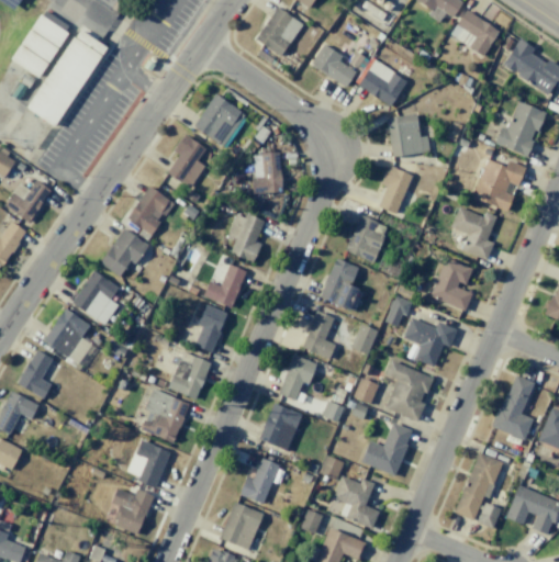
[(21,0),(14,10),(0,0),(21,0)]
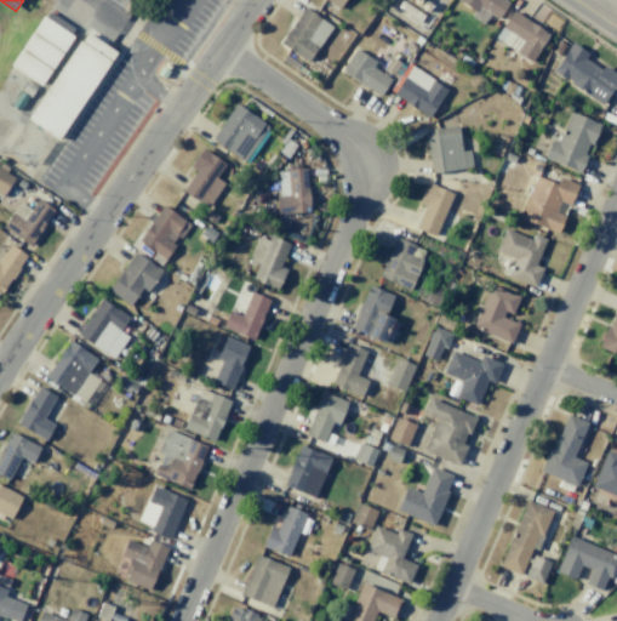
[(509,0),(512,1),(500,18),(492,13),(485,24),(474,17),(478,11),(462,0),(509,0)]
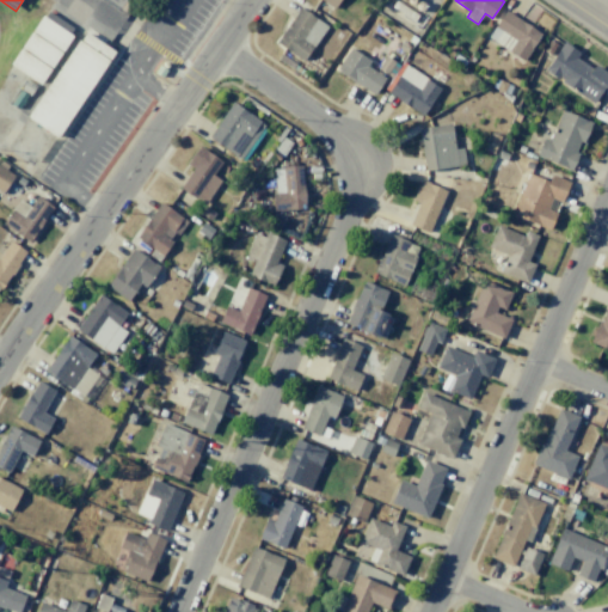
[(306,60),(329,26),(302,7),(278,42),(306,60)]
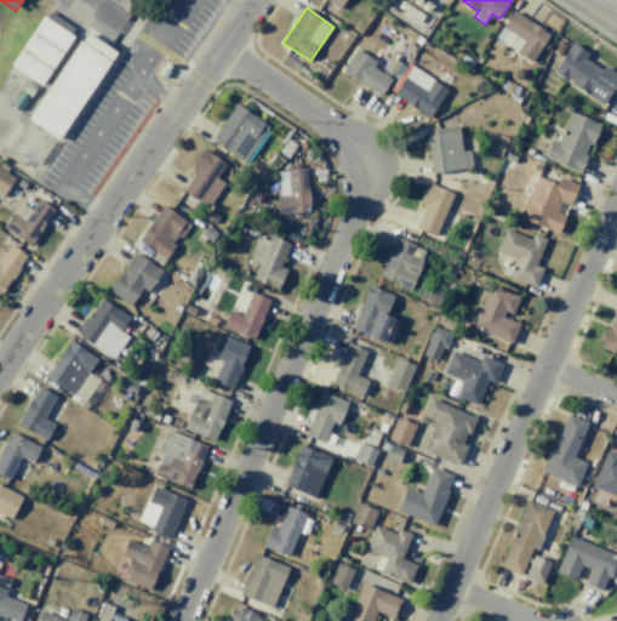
[(515,10),(552,34),(533,61),(497,38),(515,10)]
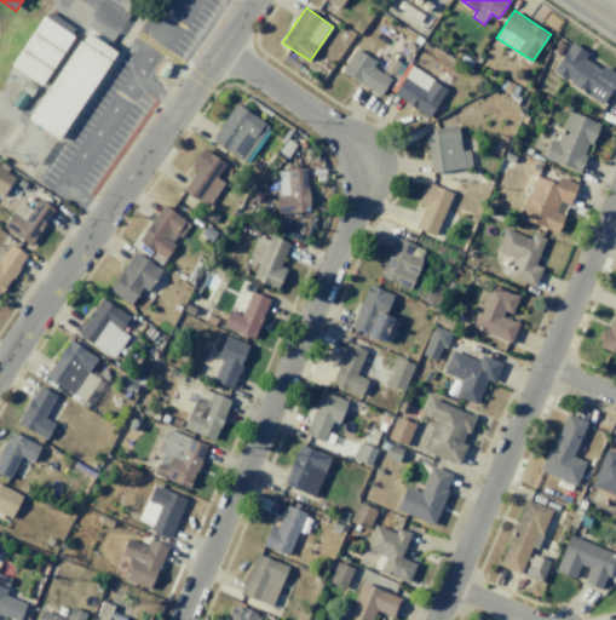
[(45,16),(47,17),(51,11),(76,28),(73,34),(76,35),(65,52),(35,32),(45,16)]
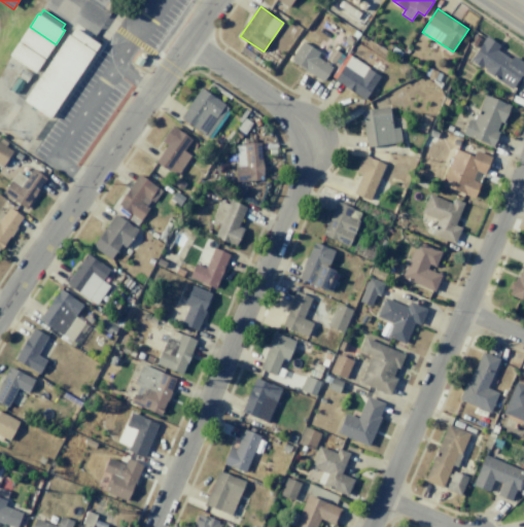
[(29,28),(55,45),(46,58),(20,40),(29,28)]
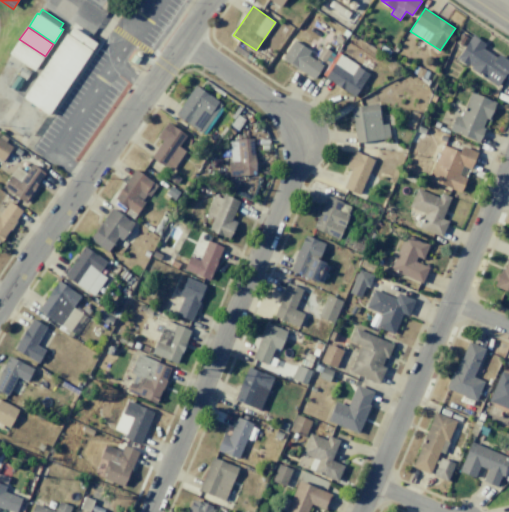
[(74,27),(98,43),(93,49),(69,33),(74,27)]
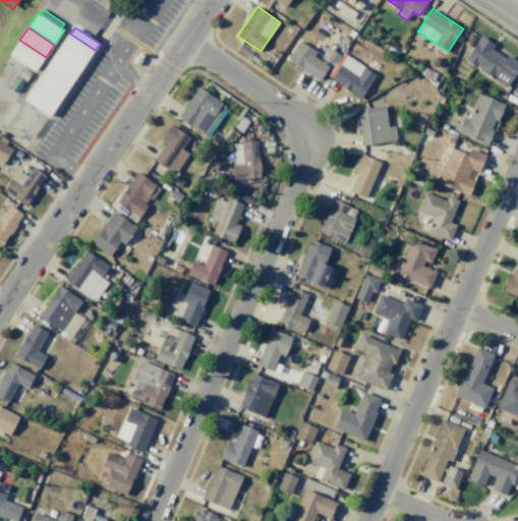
[(471,34),(476,38),(470,47),(465,43),(471,34)]
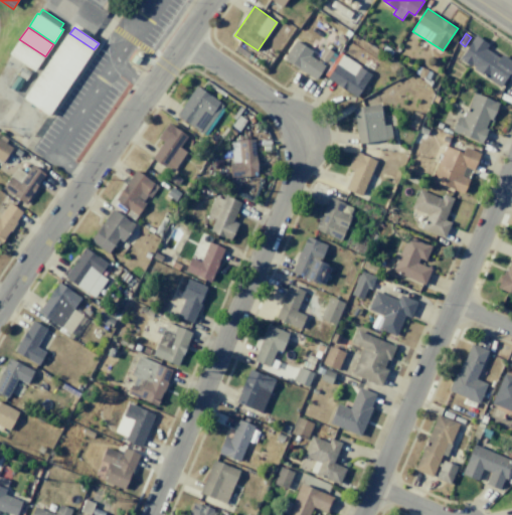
[(25,98),(67,34),(93,50),(49,115),(25,98)]
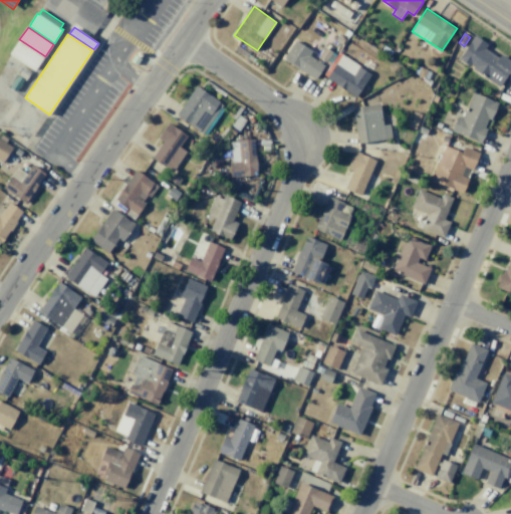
[(340,34),(347,38),(343,44),(336,40),(340,34)]
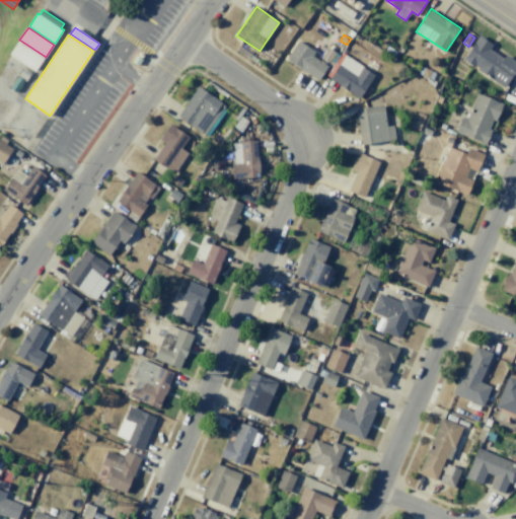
[(481,35),(494,45),(491,49),(505,59),(508,55),(515,60),(515,72),(506,87),(478,69),(480,67),(477,66),(475,68),(464,60),(481,35)]
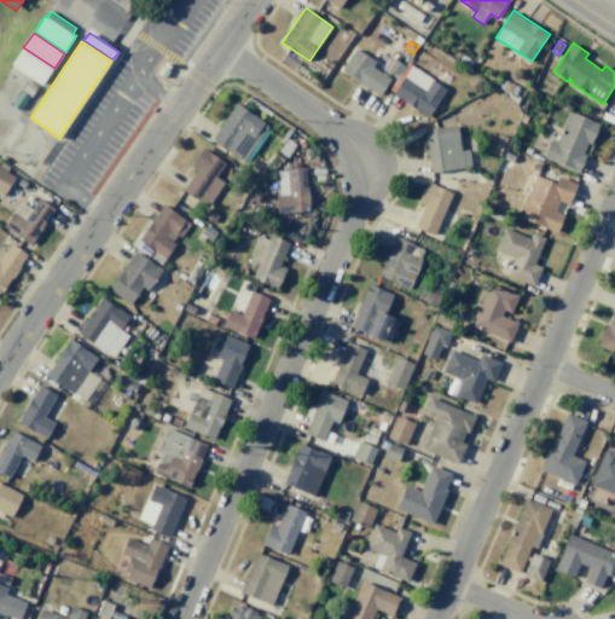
[(23,48),(53,69),(44,85),(12,64),(23,48)]
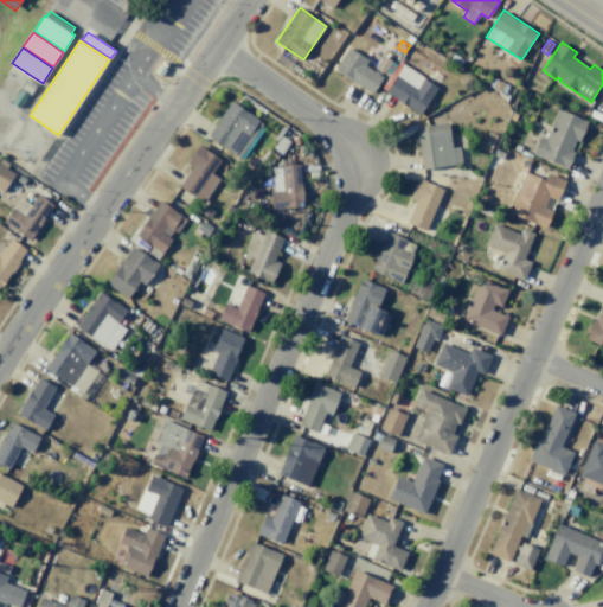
[(366,65),(384,77),(373,94),(338,70),(339,69),(337,68),(350,48),(370,61),(366,65)]
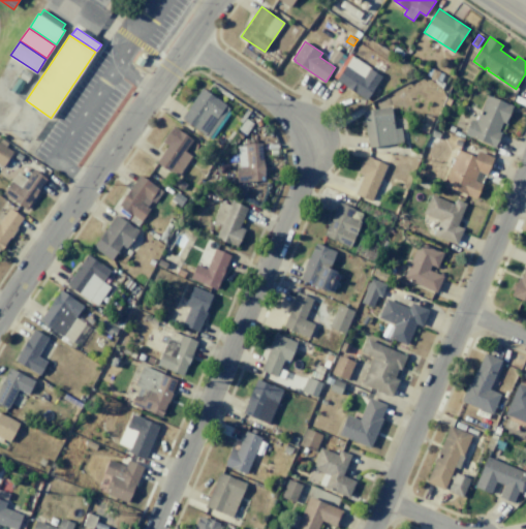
[(336,48),(344,53),(338,64),(330,59),(336,48)]
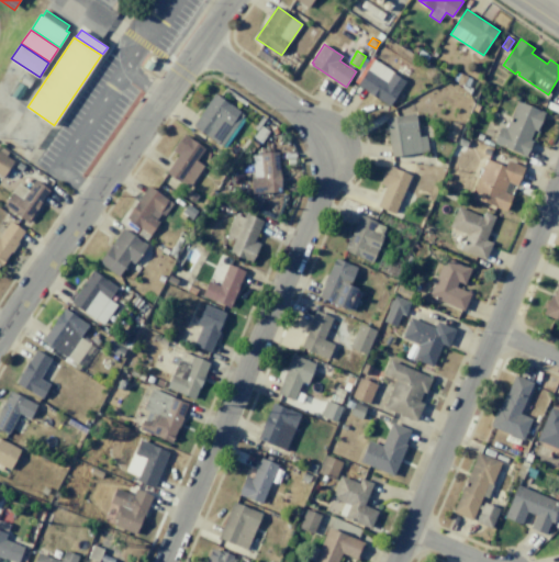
[(391,105),(407,80),(372,57),(356,82),(391,105)]
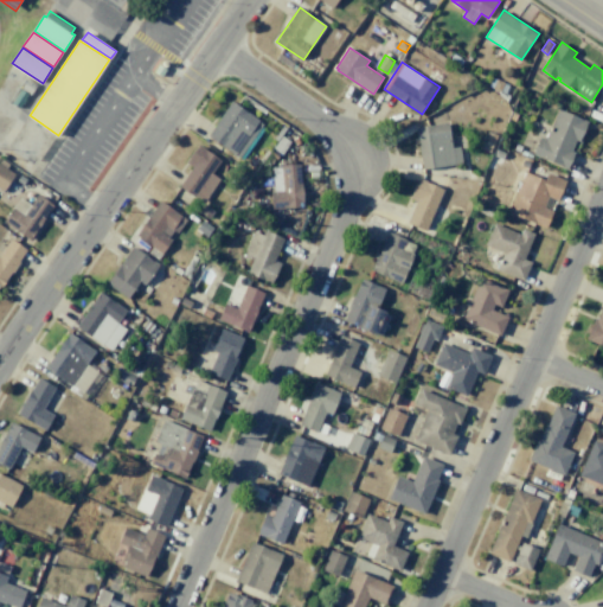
[(30,78),(38,84),(32,95),(30,94),(23,88),(30,78)]
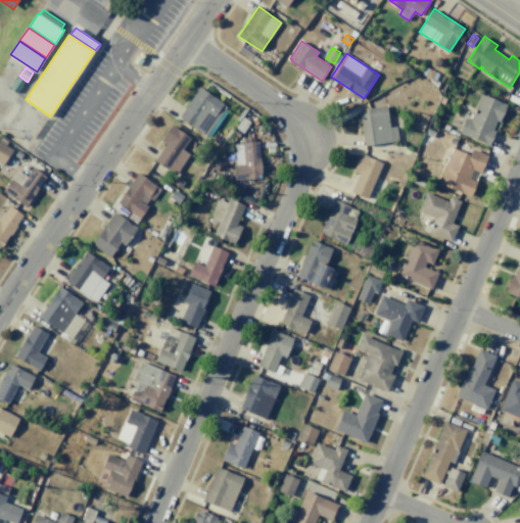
[(19,76),(26,81),(17,93),(11,89),(19,76)]
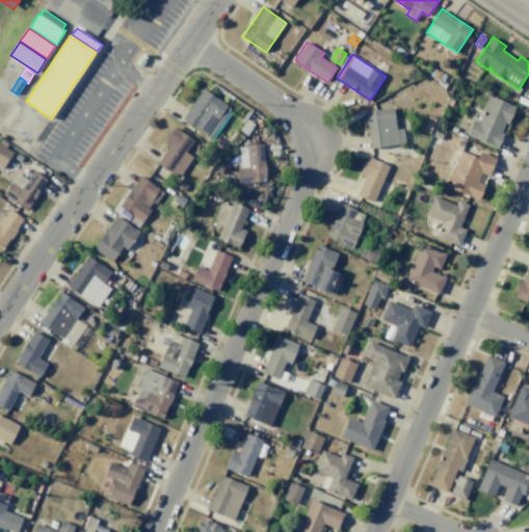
[(205,88),(232,107),(212,137),(184,118),(205,88)]
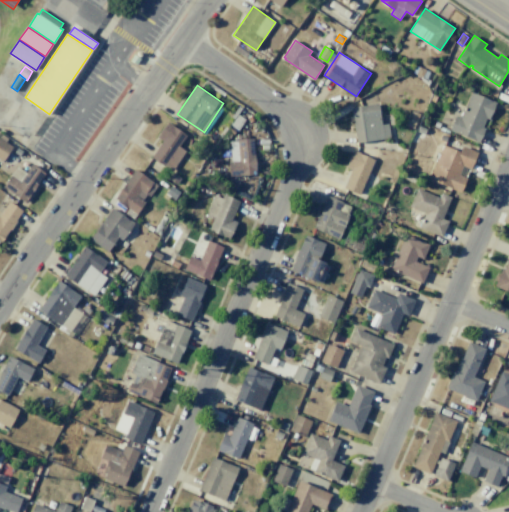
[(473,92),(498,103),(491,119),(488,118),(484,127),(487,128),(481,144),(450,131),(457,115),(462,118),(473,92)]
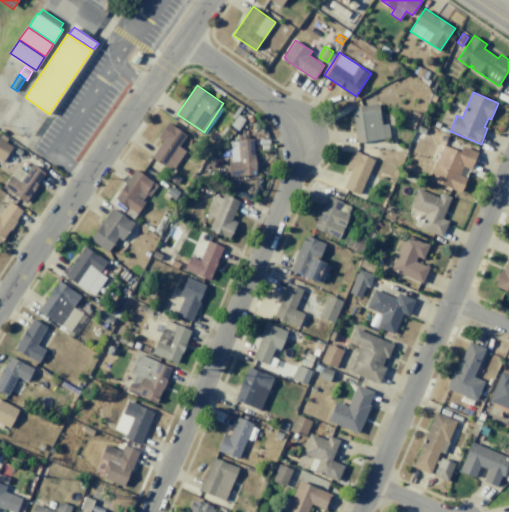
[(390,123),(392,138),(358,142),(353,107),(380,103),(383,124),(390,123)]
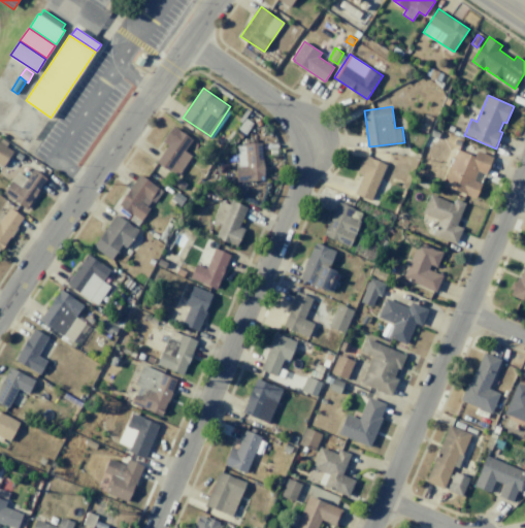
[(426,113),(435,117),(429,133),(420,130),(426,113)]
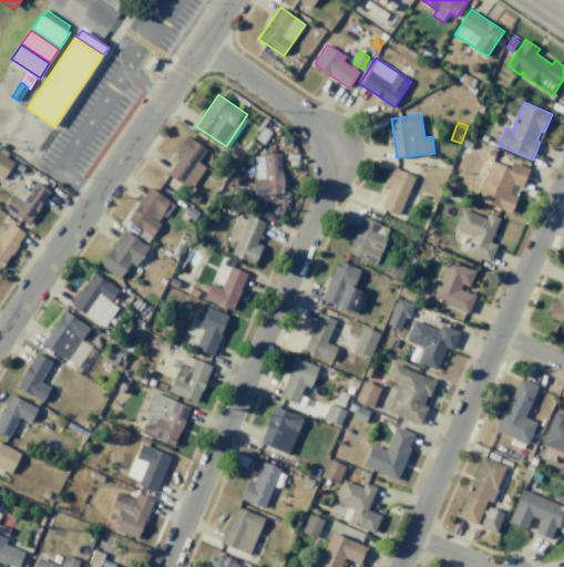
[(209,150),(201,162),(208,167),(193,188),(171,173),(183,156),(177,152),(188,135),(209,150)]
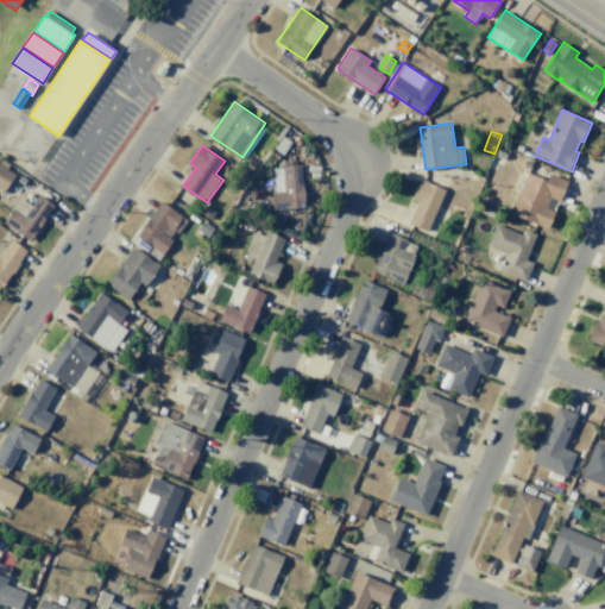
[(502,149),(510,152),(506,161),(498,157),(502,149)]
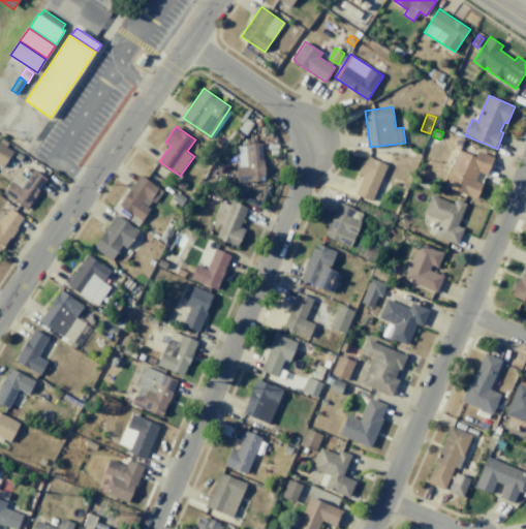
[(0,144),(3,139),(9,144),(7,147),(14,152),(4,167),(0,164),(0,144)]
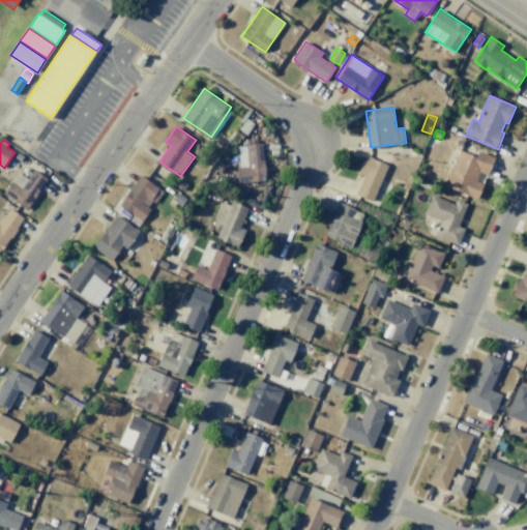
[(263,144),(267,180),(240,182),(239,168),(241,168),(239,146),(263,144)]
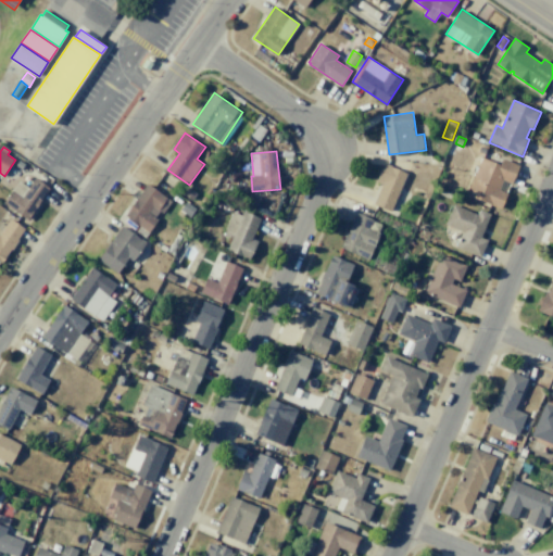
[(504,159),(520,165),(513,184),(504,180),(500,190),(508,194),(502,209),(467,194),(484,156),(501,164),(504,159)]
